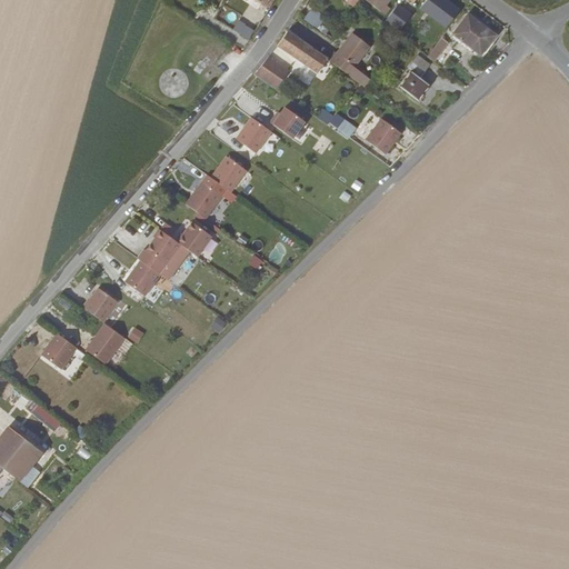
[(367,0),(367,1),(380,12),(389,0),(367,0)]
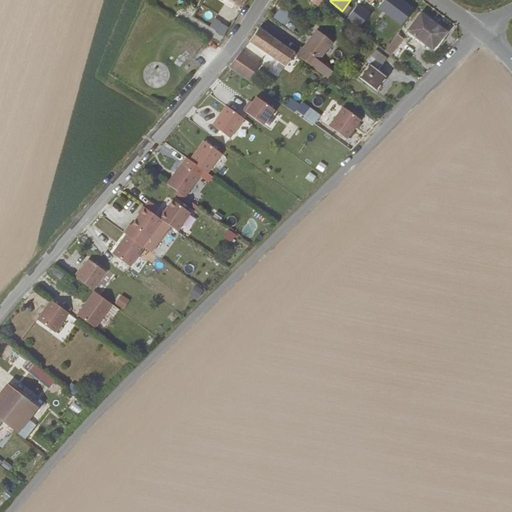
[(342,11),(346,14),(351,8),(347,5),(342,11)]
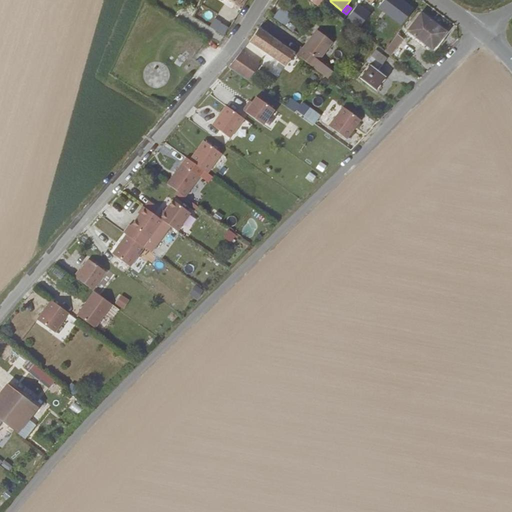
[(281,7),(274,17),(286,26),(293,16),(281,7)]
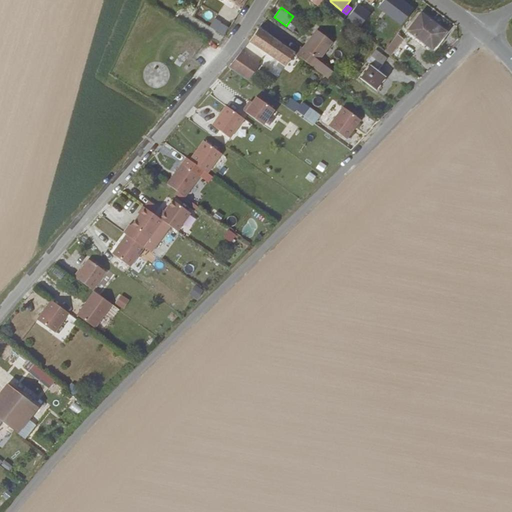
[(420,14),(405,34),(419,44),(421,41),(431,49),(445,32),(420,14)]
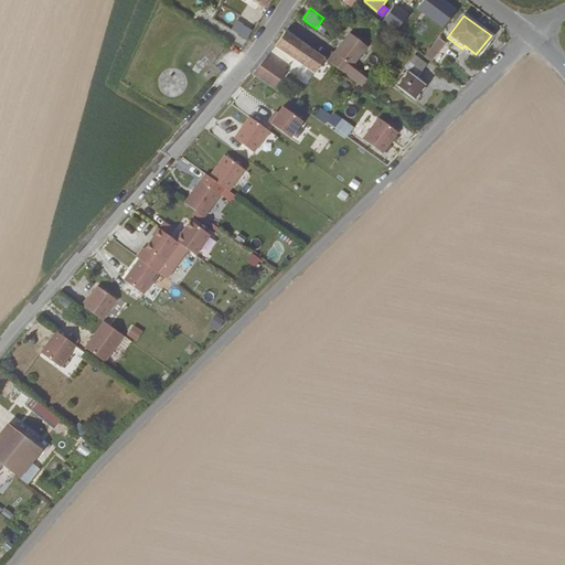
[(231,29),(237,33),(242,25),(244,22),(237,18),(231,29)]
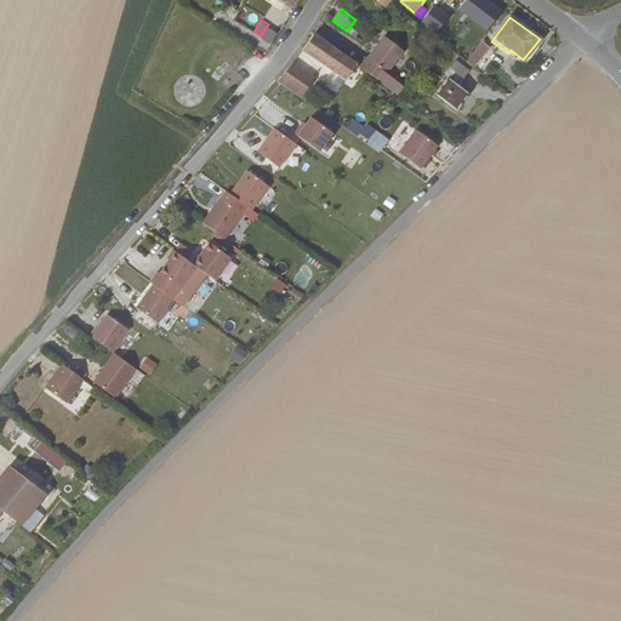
[(261,36),(271,43),(275,34),(266,28),(261,36)]
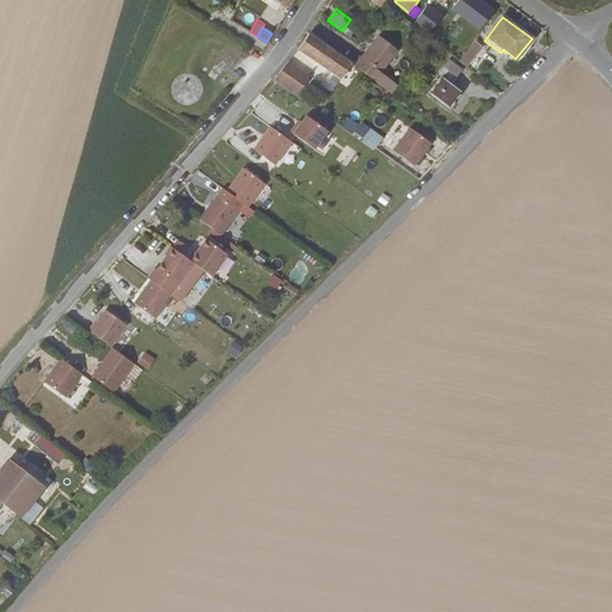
[(298,50),(341,79),(352,63),(310,34),(298,50)]
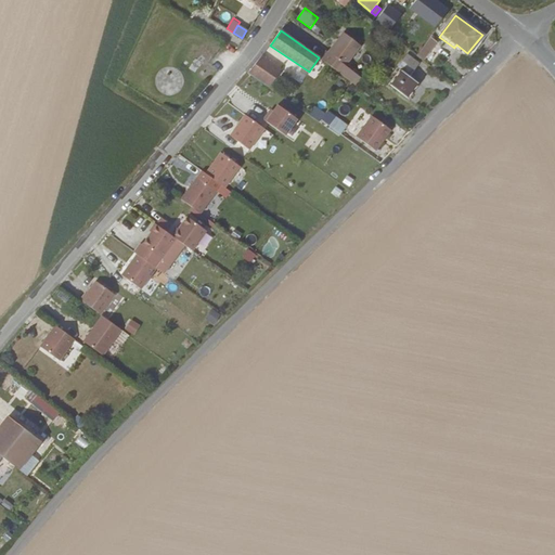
[(359,76),(345,66),(360,46),(344,33),(327,52),(326,51),(320,59),(352,84),(359,76)]
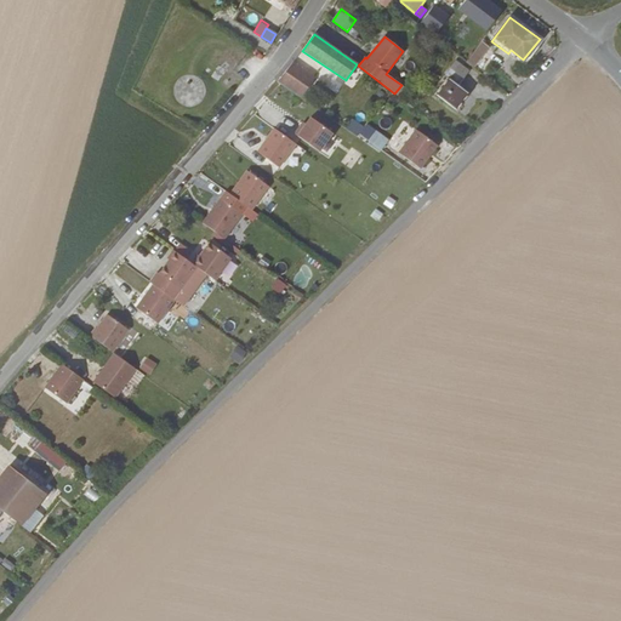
[(471,63),(485,44),(482,41),(467,60),(471,63)]
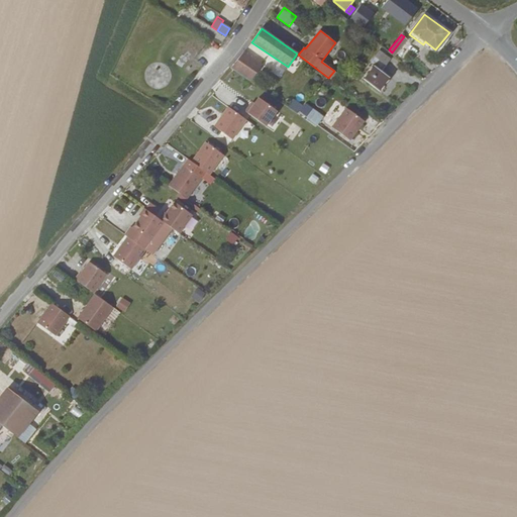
[(362,78),(380,92),(389,79),(380,72),(390,60),(379,50),(369,64),(372,66),(362,78)]
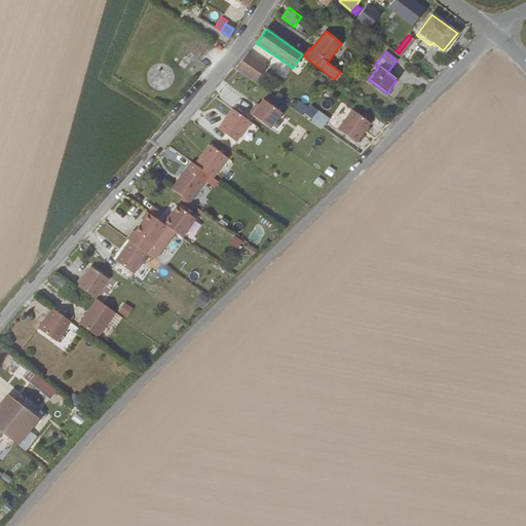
[(252,66),(255,62),(246,54),(237,66),(249,75),(255,69),(252,66)]
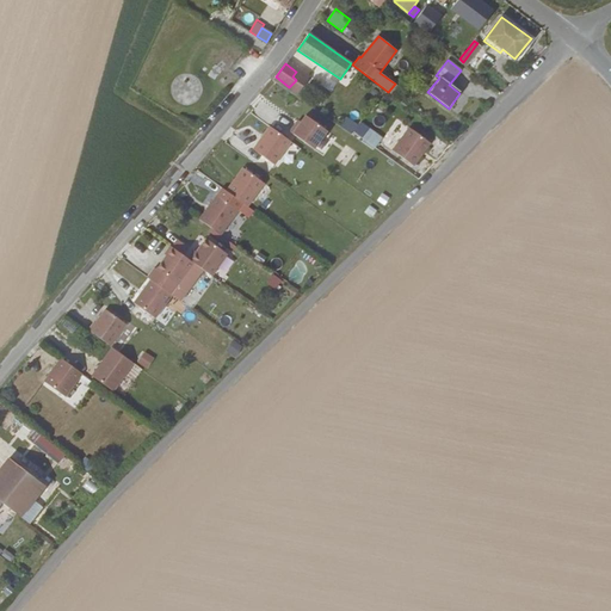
[(328,78),(325,87),(333,91),(337,82),(328,78)]
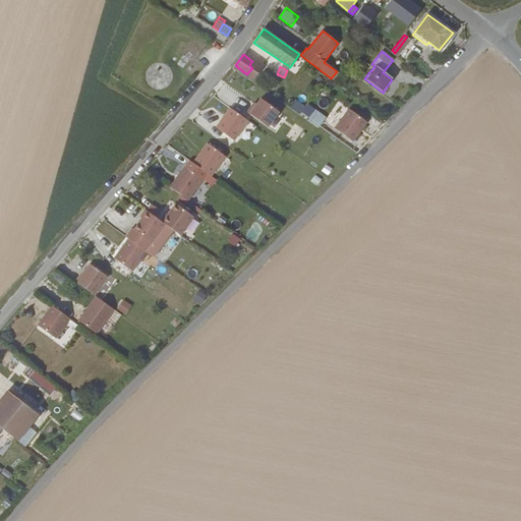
[(340,74),(337,71),(331,78),(335,81),(340,74)]
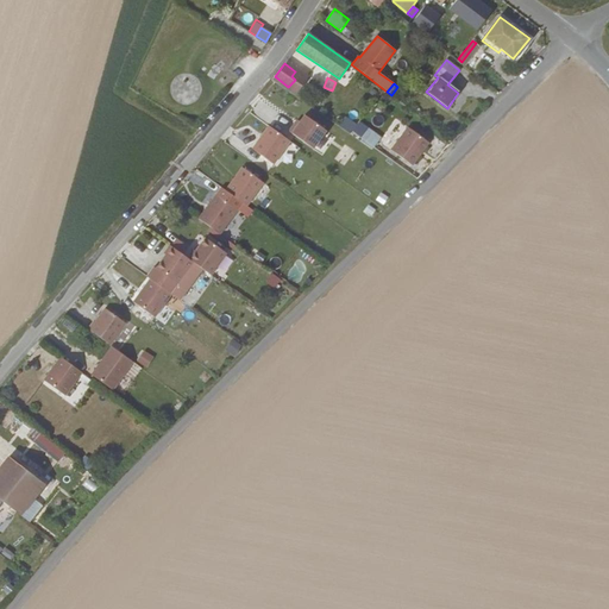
[(347,114),(340,125),(375,148),(382,138),(347,114)]
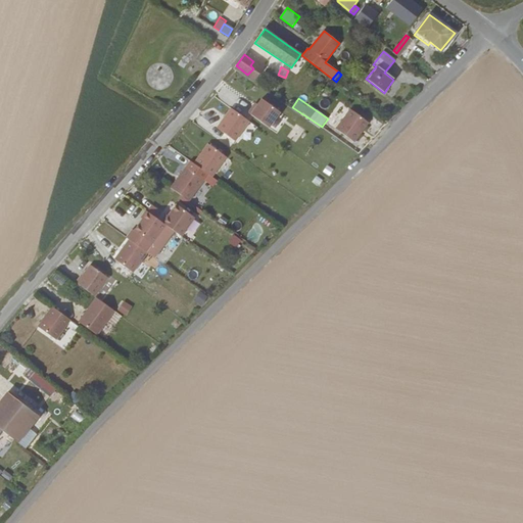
[(248,113),(269,129),(281,113),(263,100),(255,108),(253,106),(248,113)]
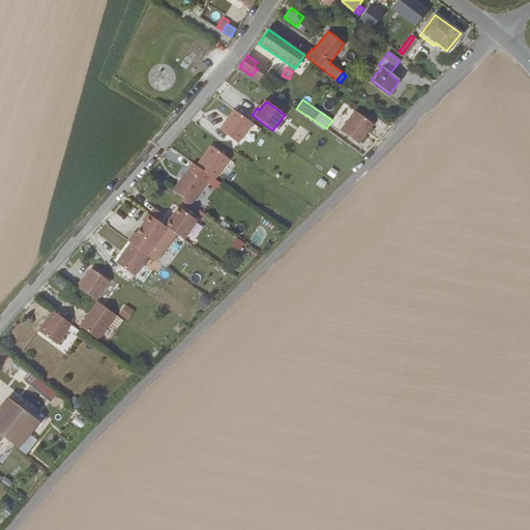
[(253,124),(235,110),(219,130),(238,144),(253,124)]
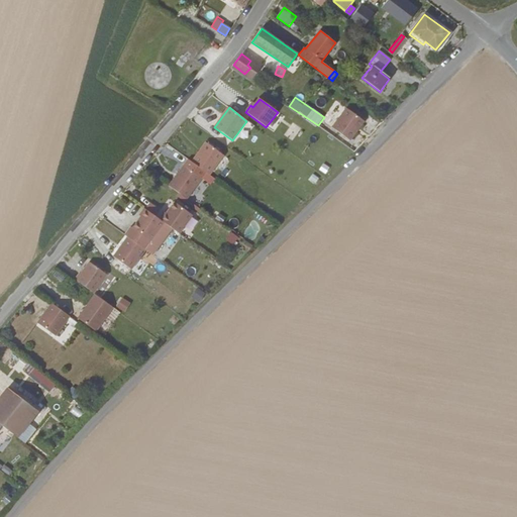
[(332,127),(351,141),(366,120),(346,107),(332,127)]
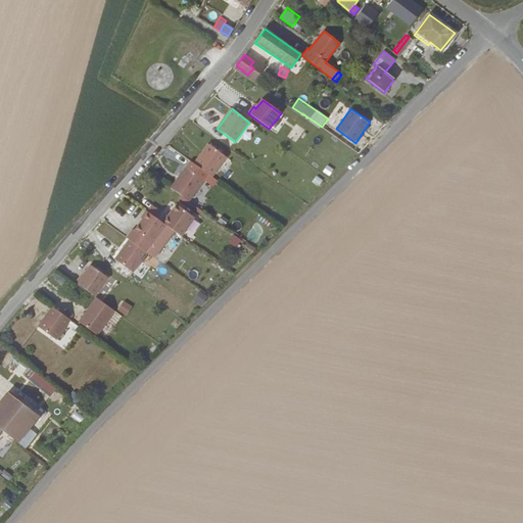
[(288,137),(296,142),(301,134),(293,129),(288,137)]
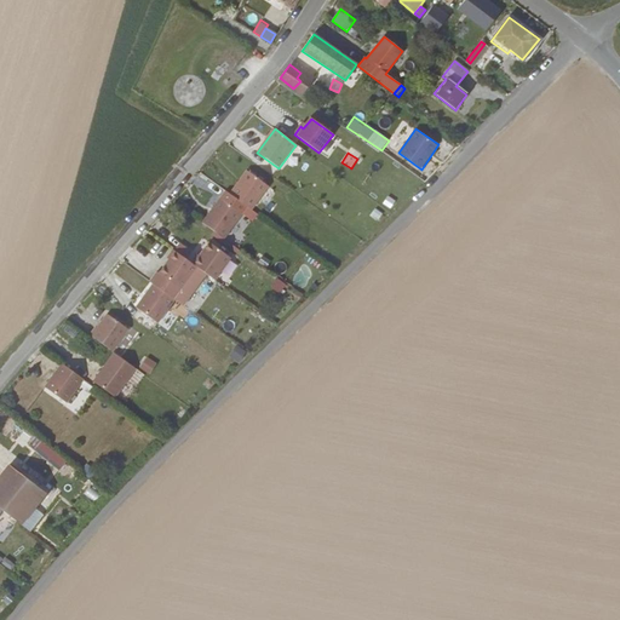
[(247,171),(230,194),(252,210),(269,187),(247,171)]
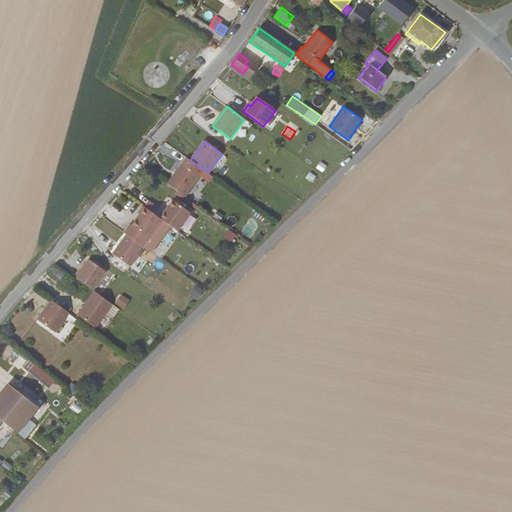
[(321,161),(316,168),(323,173),(328,166),(321,161)]
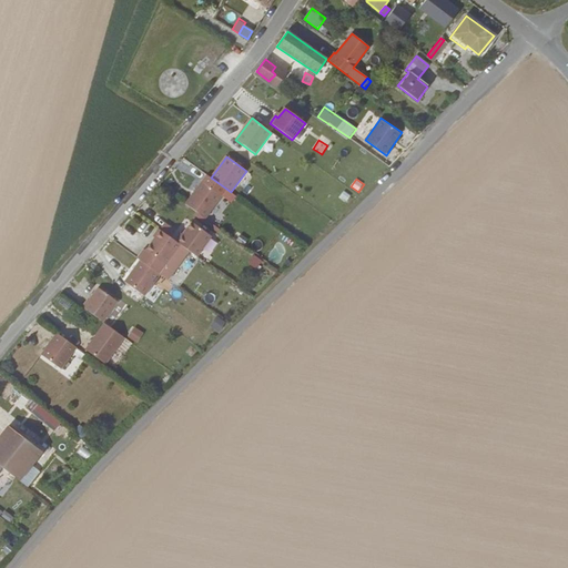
[(220,200),(200,185),(185,204),(205,219),(220,200)]
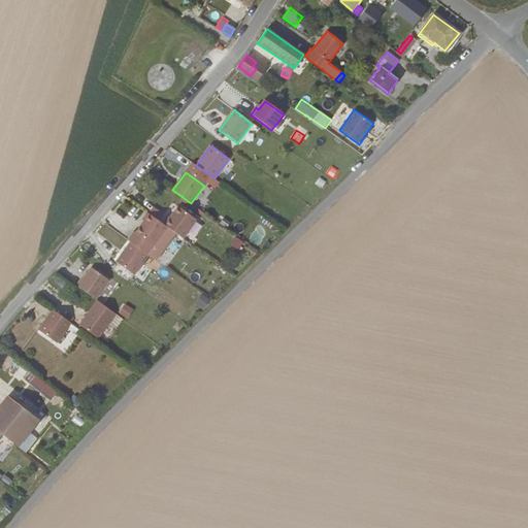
[(319,177),(316,185),(323,188),(326,180),(319,177)]
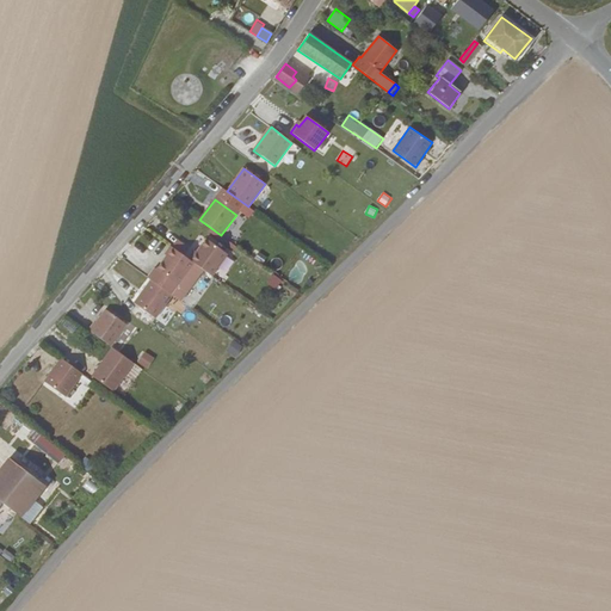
[(193,251),(187,259),(210,276),(227,254),(205,239),(196,252),(193,251)]
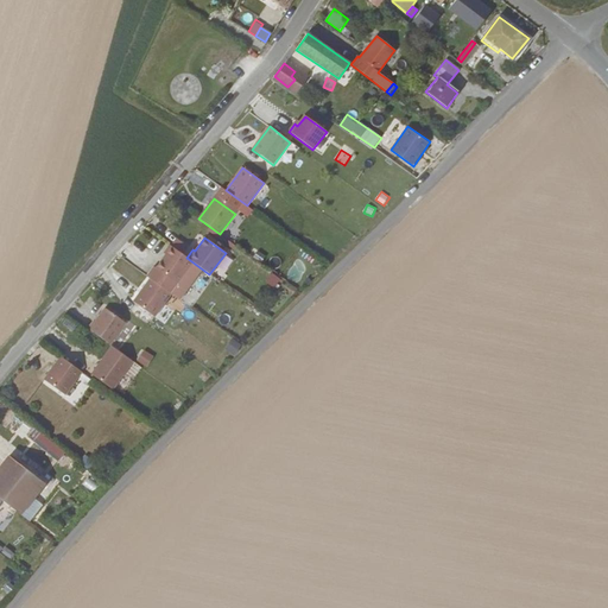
[(191,261),(169,245),(163,253),(164,254),(154,267),(176,283),(191,261)]
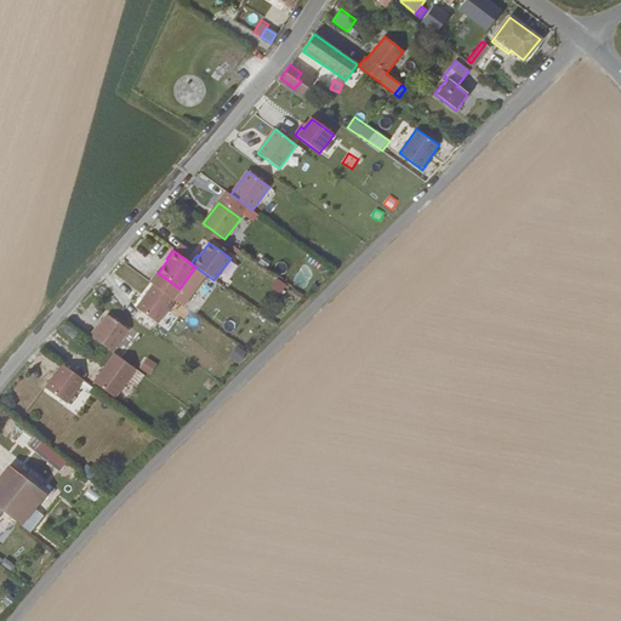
[(278,279),(272,288),(283,296),(289,286),(278,279)]
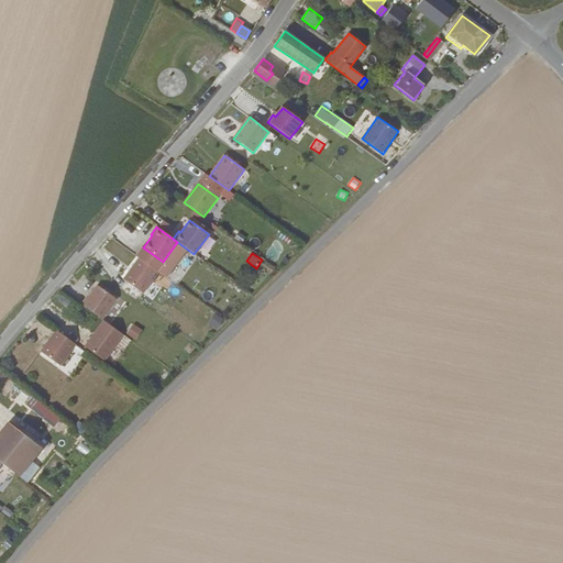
[(143,294),(158,272),(139,257),(123,279),(143,294)]
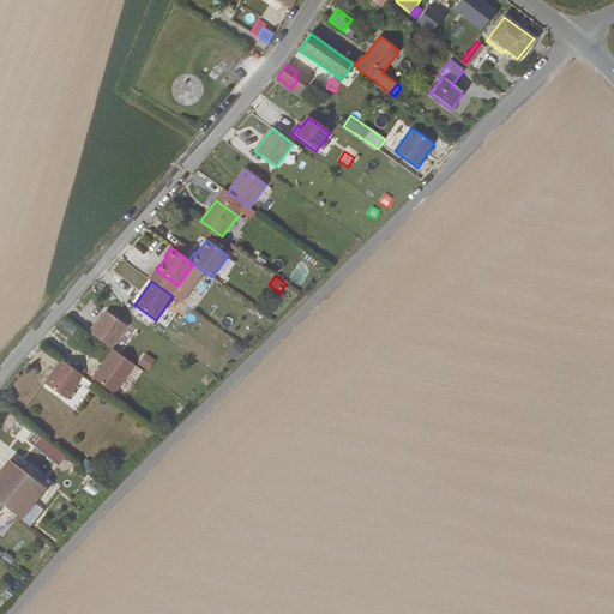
[(95,324),(89,332),(110,348),(127,326),(106,311),(96,325),(95,324)]
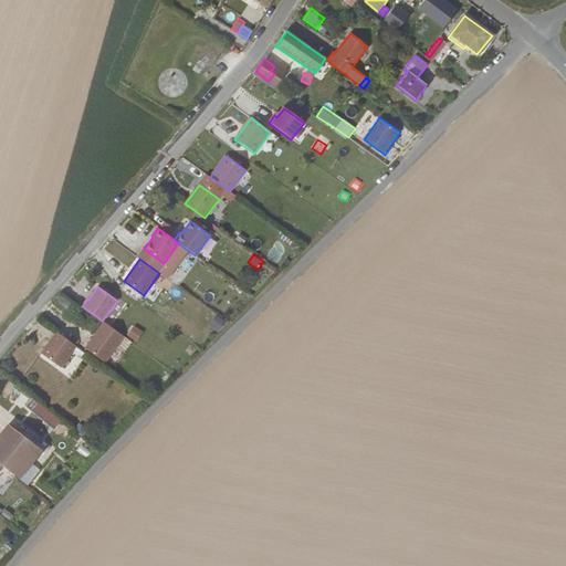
[(217,315),(210,326),(220,332),(227,322),(217,315)]
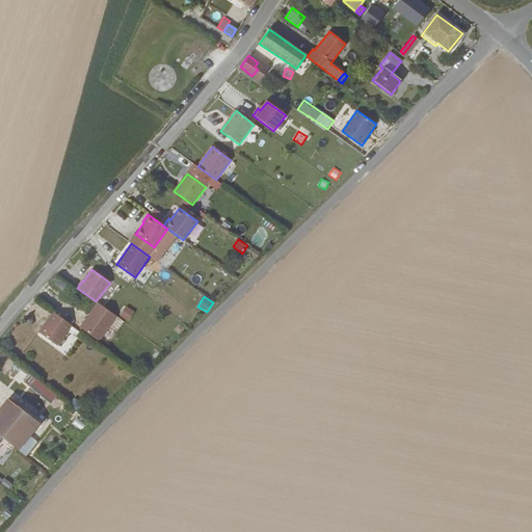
[(116,317),(98,302),(80,327),(99,341),(116,317)]
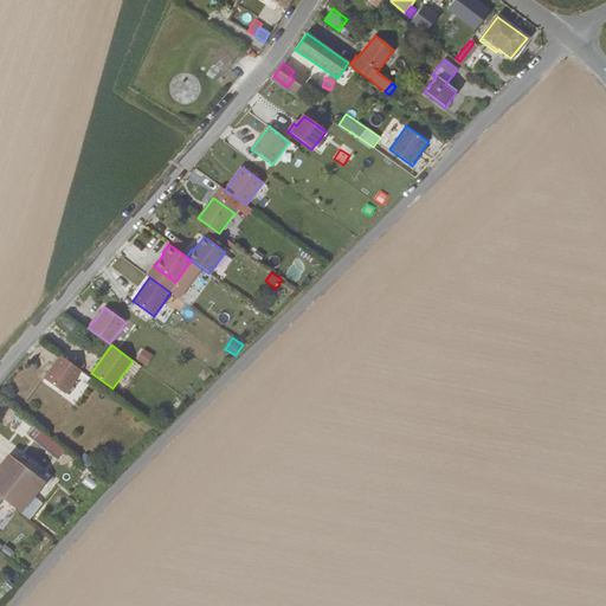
[(136,360),(146,366),(154,355),(144,348),(136,360)]
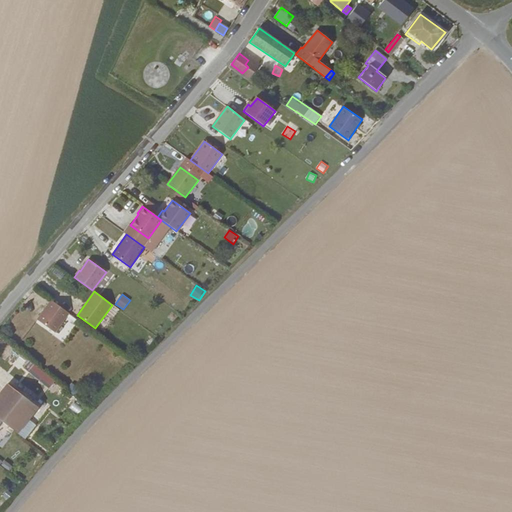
[(68,313),(50,300),(37,319),(54,332),(68,313)]
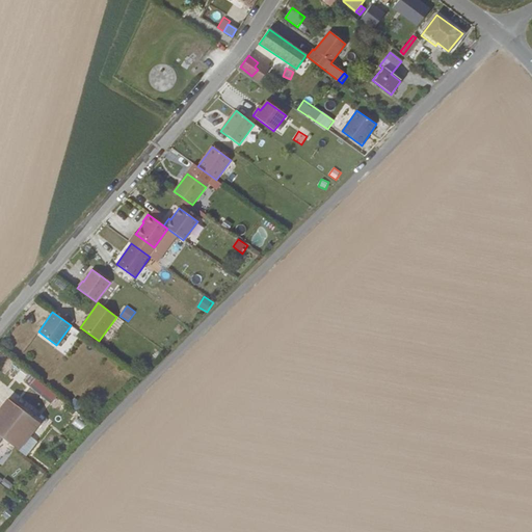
[(29,391),(31,387),(45,395),(50,388),(36,380),(35,382),(25,376),(20,384),(29,391)]
